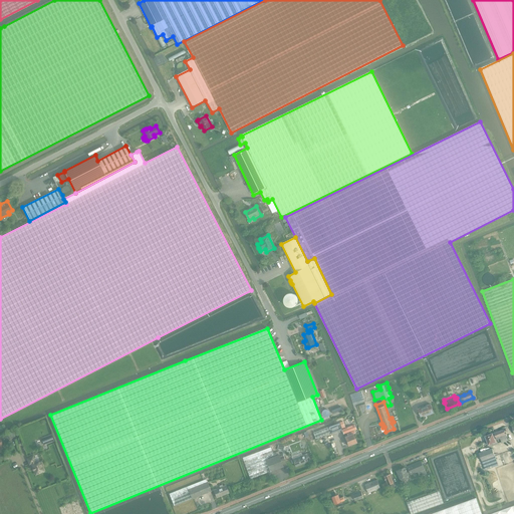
[(419,413),(419,414),(420,414),(421,417),(429,414),(429,415),(434,413),(431,404),(418,409),(419,413)]
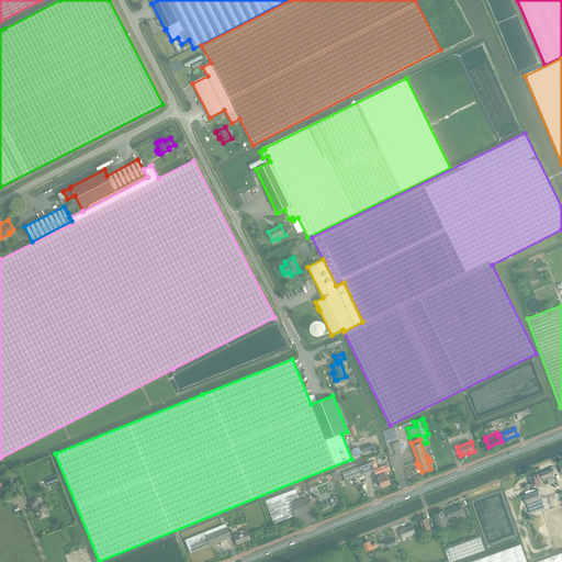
[(359,467),(343,473),(345,480),(361,473),(362,474),(374,470),(378,468),(375,461),(371,462),(359,467)]
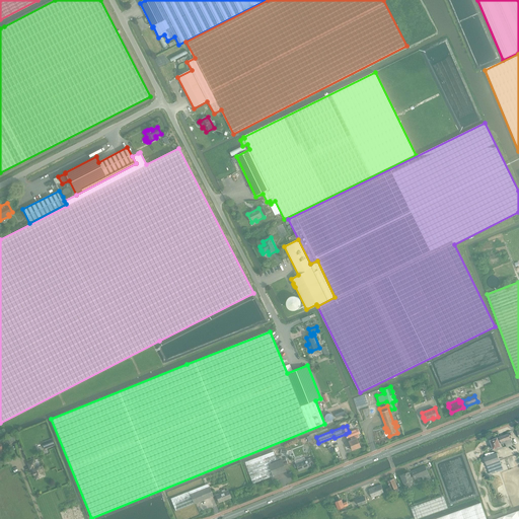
[(349,432),(346,434),(352,450),(360,447),(357,438),(359,437),(358,435),(360,434),(358,429),(349,432)]
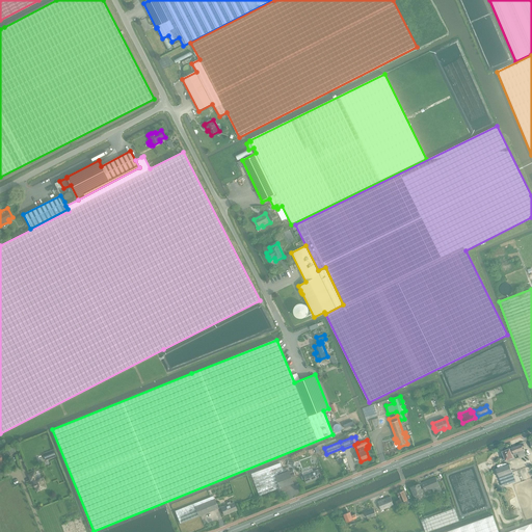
[(511,448),(513,454),(517,452),(520,458),(526,456),(522,445),(511,448)]
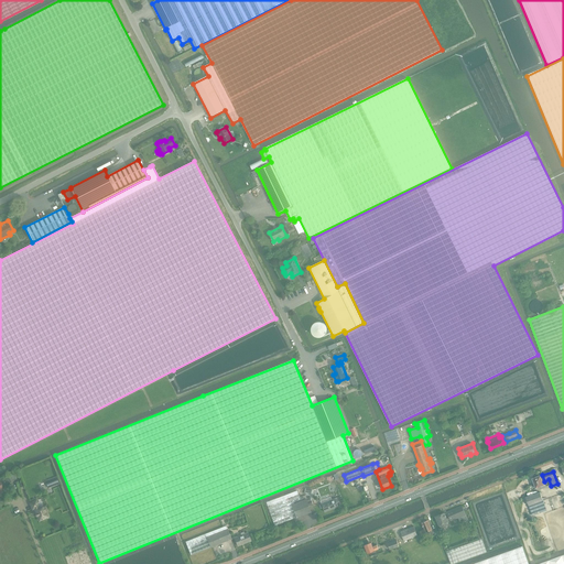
[(14,474),(11,476),(11,475),(7,477),(3,479),(4,483),(8,480),(9,483),(13,481),(13,480),(17,479),(14,474)]
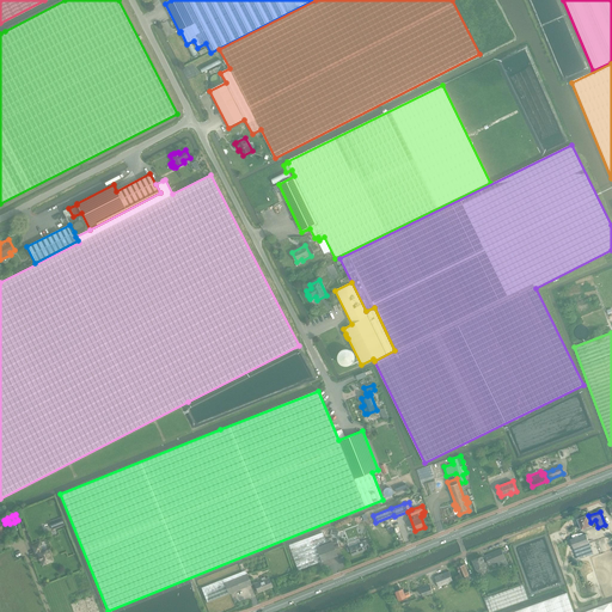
[(587,516),(582,518),(580,518),(580,519),(579,519),(581,525),(579,526),(581,530),(582,528),(582,530),(587,527),(588,528),(592,527),(587,516)]
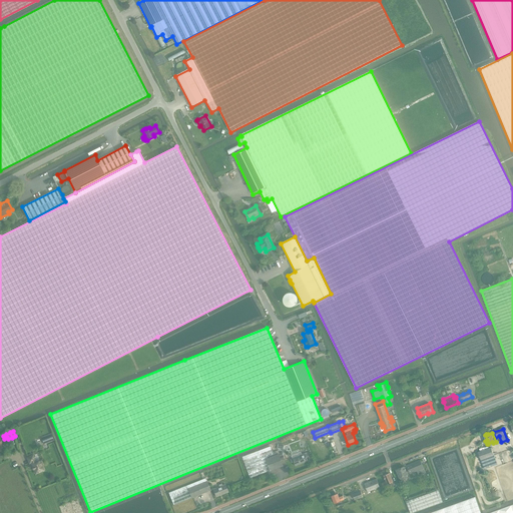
[(52,435),(42,438),(44,444),(54,440),(52,435)]
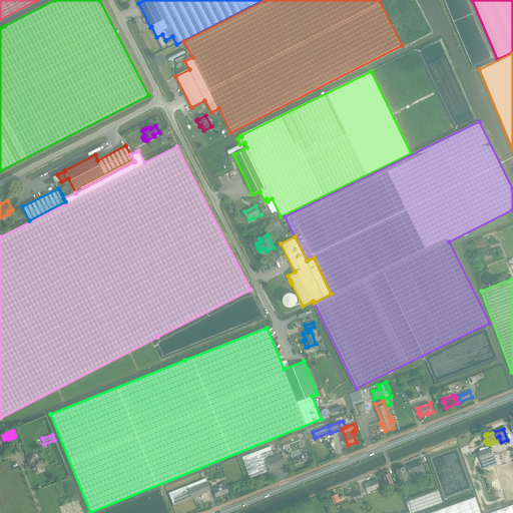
[(271,447),(242,457),(249,478),(270,471),(265,459),(277,455),(276,452),(273,453),(271,447)]
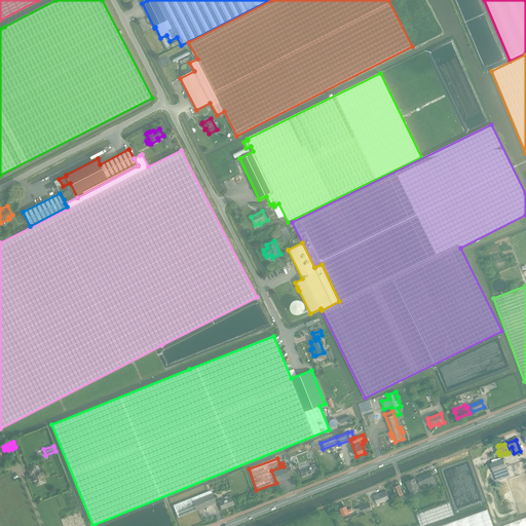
[(506,466),(504,458),(490,463),(493,472),(496,481),(511,476),(506,466)]
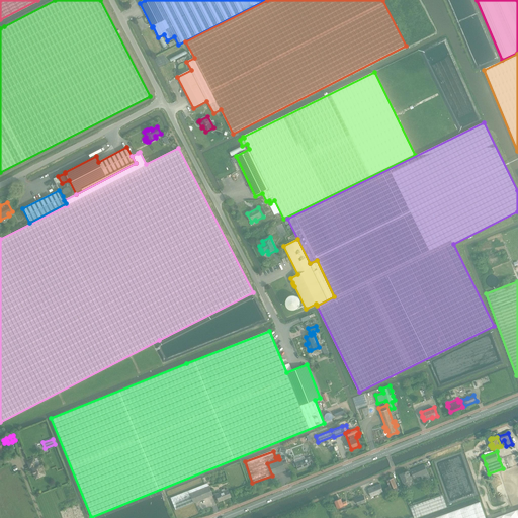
[(283,464),(287,463),(285,456),(279,459),(267,463),(272,476),(285,470),(283,464)]
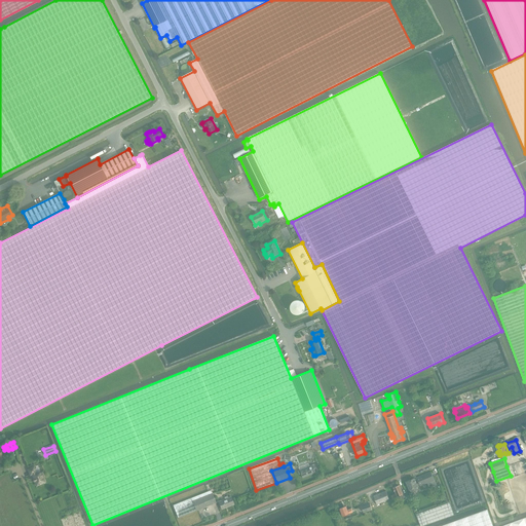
[(313,468),(315,467),(314,464),(312,465),(300,470),(302,478),(315,473),(313,468)]
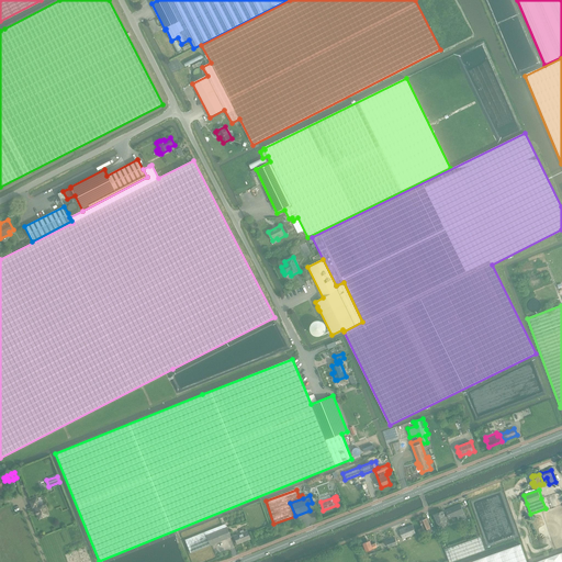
[(40,519),(48,515),(46,510),(47,509),(46,507),(45,507),(44,505),(40,507),(36,498),(30,502),(33,507),(34,507),(36,512),(35,513),(35,514),(36,514),(37,514),(40,519)]
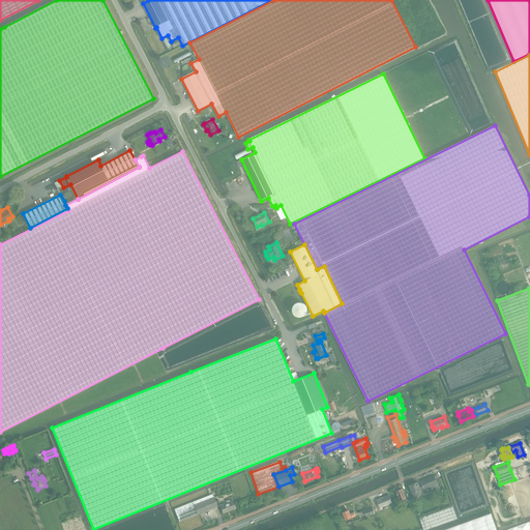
[(434,475),(419,481),(423,490),(438,483),(434,475)]
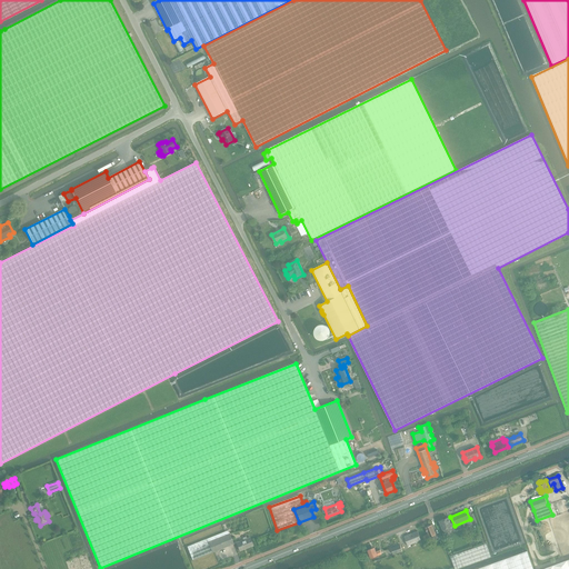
[(445,532),(452,529),(451,527),(452,526),(448,518),(439,521),(443,530),(445,532)]
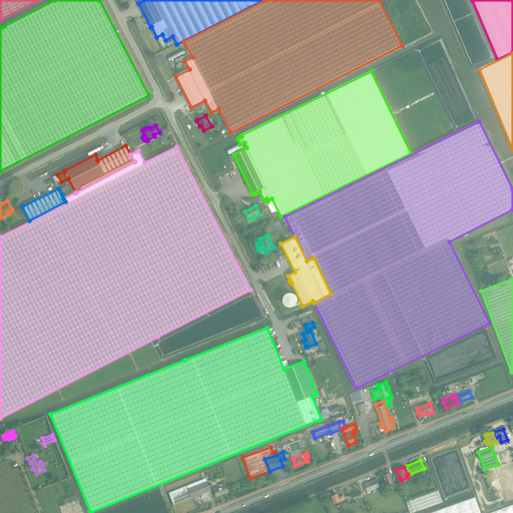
[(385,482),(382,484),(383,488),(387,486),(386,484),(387,484),(390,483),(392,487),(395,486),(390,473),(384,476),(386,482),(385,482)]
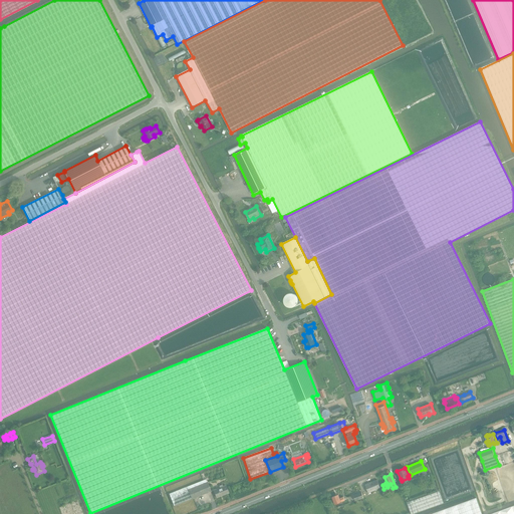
[(192,499),(212,491),(207,479),(187,487),(192,499)]
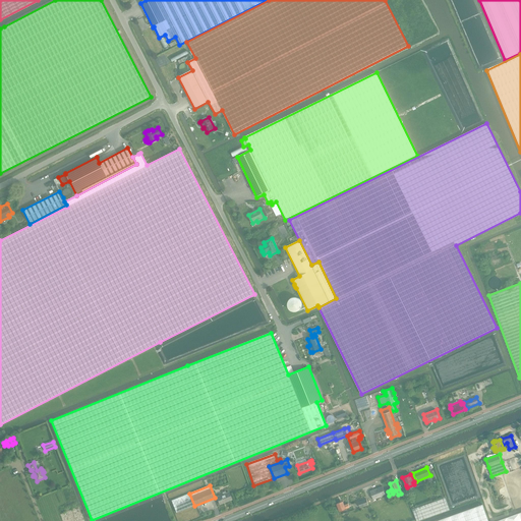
[(383,486),(369,491),(373,500),(386,495),(383,486)]
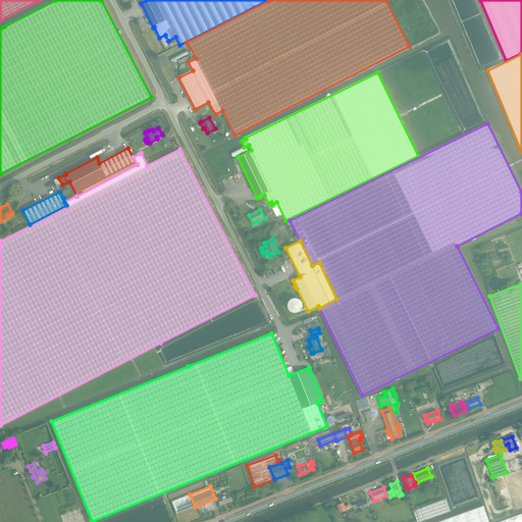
[(229,493),(226,494),(225,492),(222,493),(223,496),(217,498),(220,505),(232,501),(229,493)]
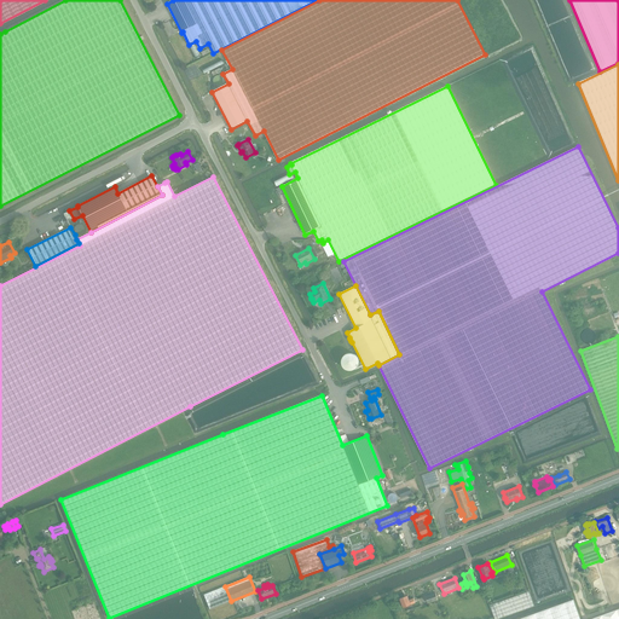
[(225,586),(204,595),(209,609),(231,601),(225,586)]
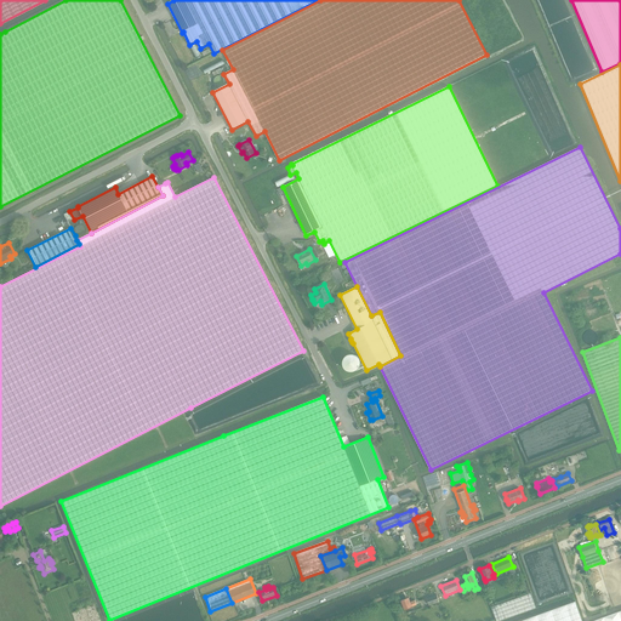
[(496,620),(499,620),(536,608),(531,593),(491,607),(496,620)]
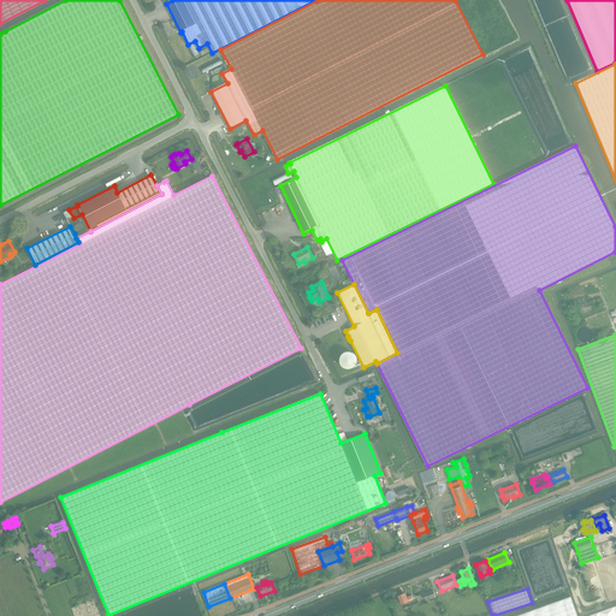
[(433,590),(424,593),(426,600),(436,597),(433,590)]
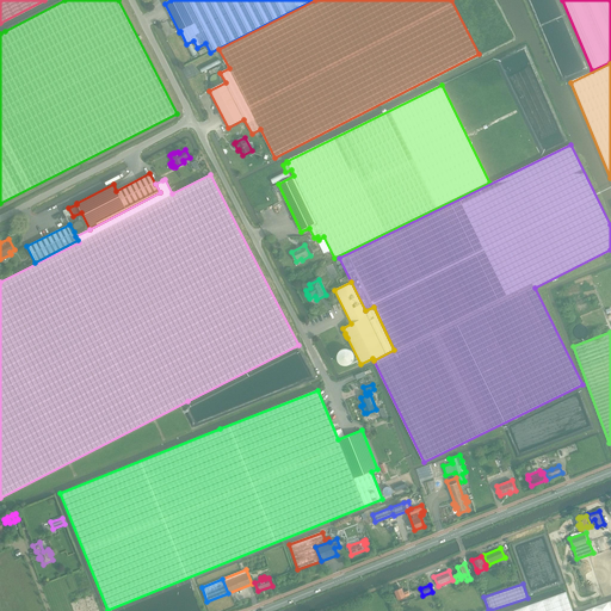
[(408,591),(403,592),(402,588),(395,591),(399,599),(406,597),(411,594),(408,591)]
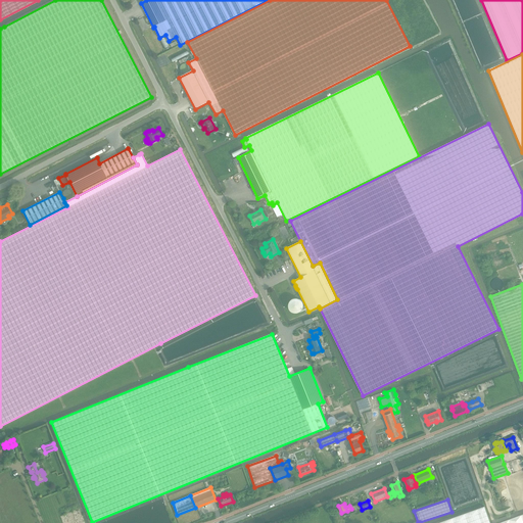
[(522,522),(522,514),(498,522),(490,522),(484,507),(438,522),(522,522)]
